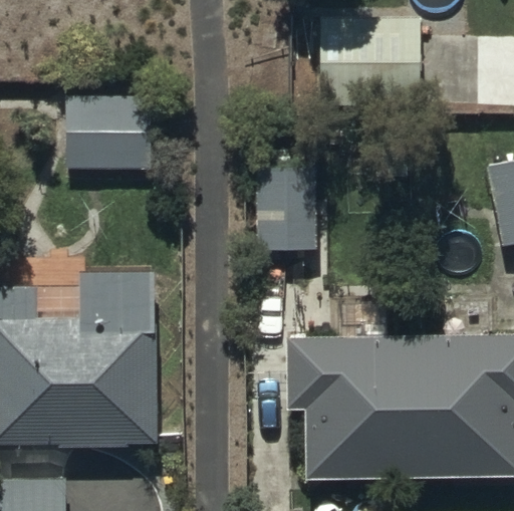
[(421,18),(320,18),(320,108),(421,108),(421,18)]
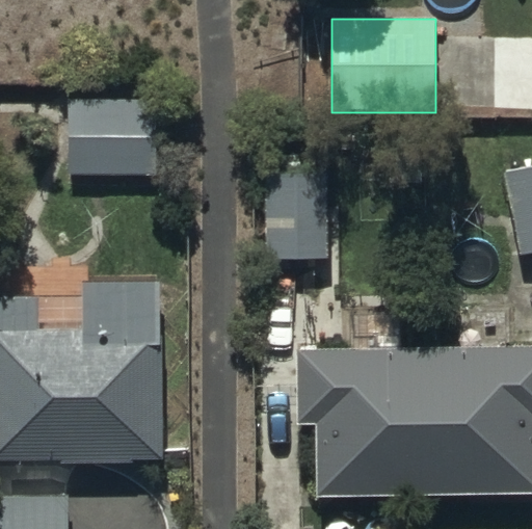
[(68,96),(67,177),(156,178),(157,97),(68,96)]
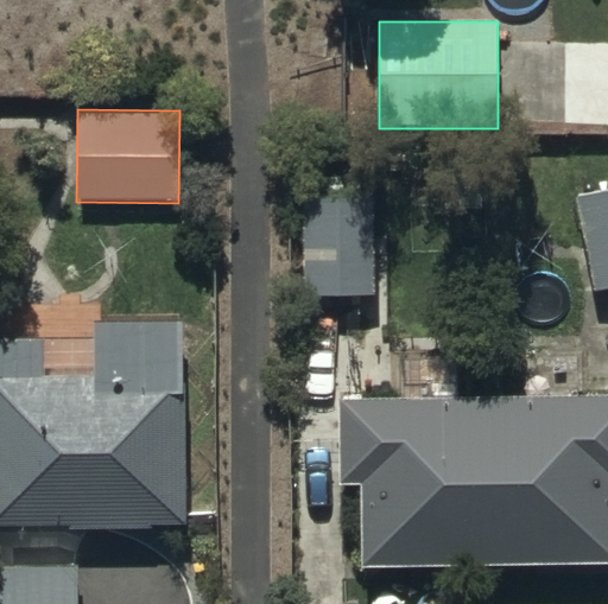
[(607,190),(578,195),(590,288),(607,285),(607,190)]
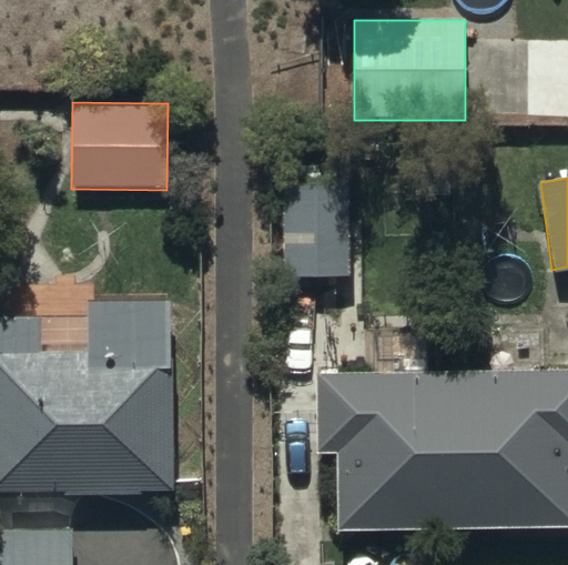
[(282,185),(282,279),(346,279),(346,185),(282,185)]
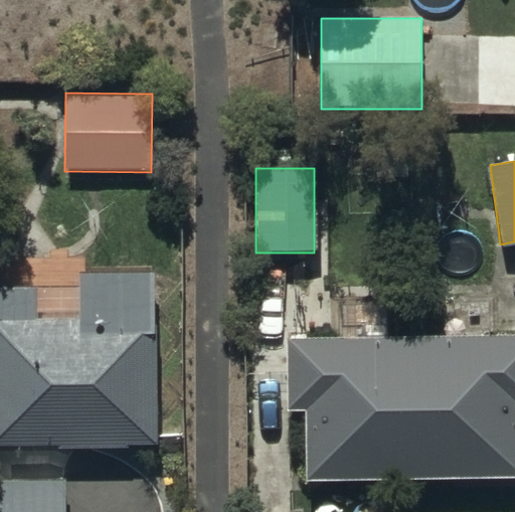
[(0,445),(156,444),(154,272),(81,273),(81,281),(48,281),(48,316),(37,316),(37,290),(31,290),(31,263),(0,263),(0,445)]
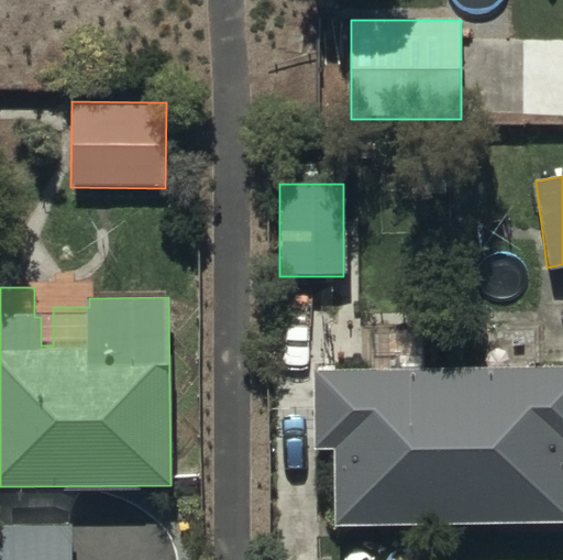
[(334,446),(334,526),(562,525),(562,366),(315,369),(316,447),(334,446)]
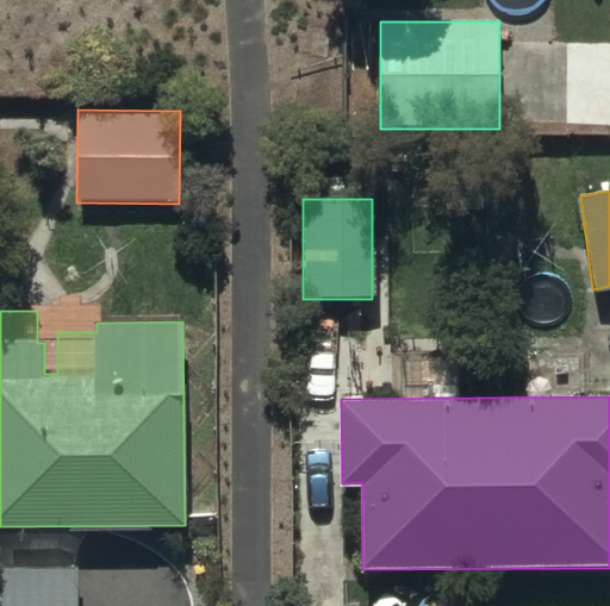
[(0,569),(0,605),(78,605),(79,570),(0,569)]
